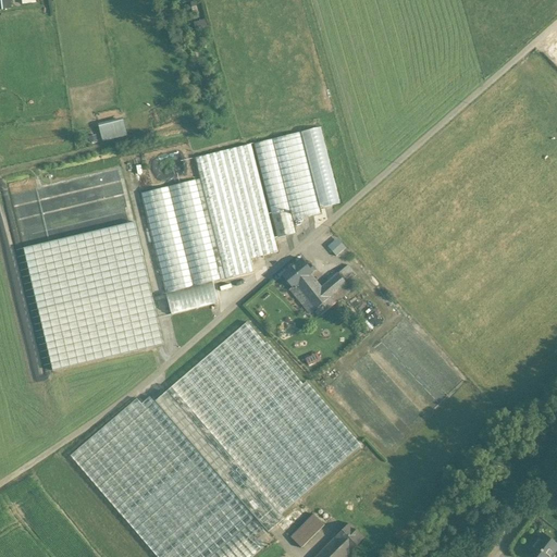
[(556,33),(537,49),(556,71),(556,33)]
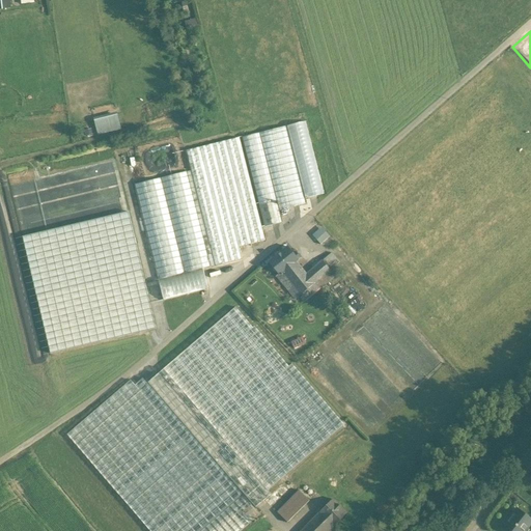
[(114,116),(93,122),(96,134),(118,129),(114,116)]
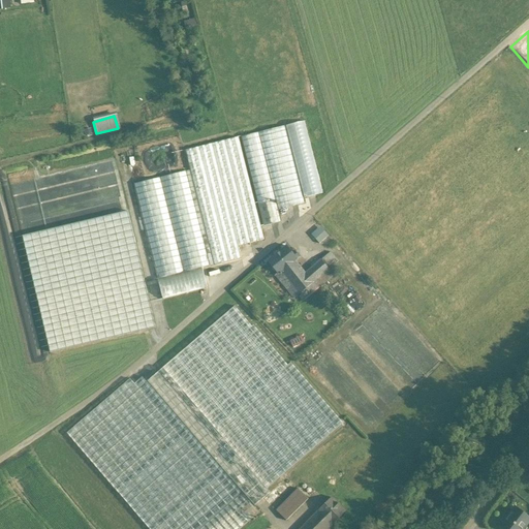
[(238,137),(260,226),(281,220),(279,211),(304,204),(303,197),(323,191),(304,121),(238,137)]
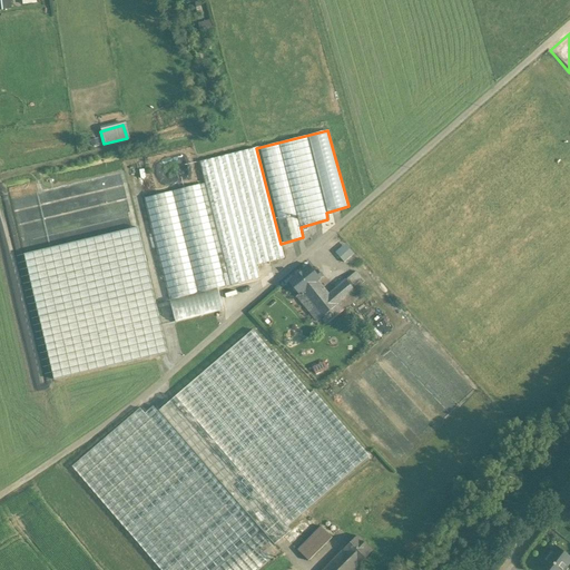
[(205,184),(229,285),(259,278),(256,265),(284,258),(281,244),(256,148),(199,163),(205,184)]
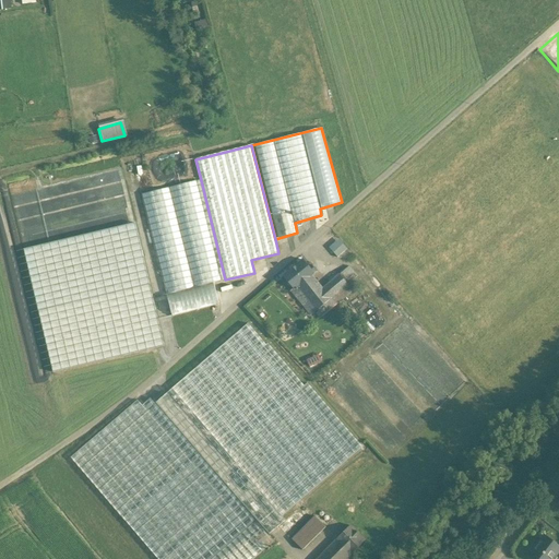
[(201,180),(142,194),(166,295),(211,284),(225,280),(201,180)]
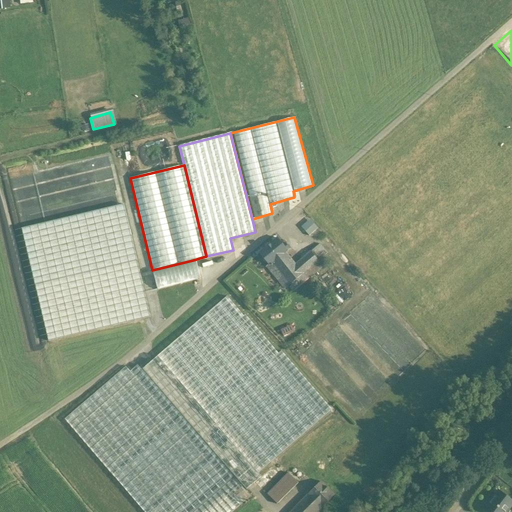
[(314,224),(305,231),(309,236),(318,228),(314,224)]
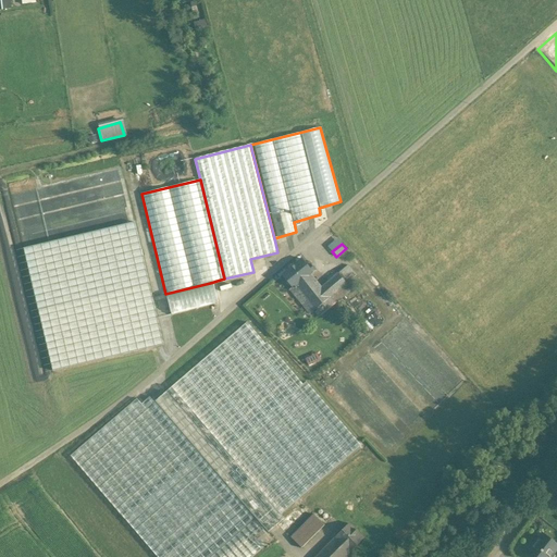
[(302,259),(282,275),(292,288),(293,289),(311,274),(313,272),(302,259)]
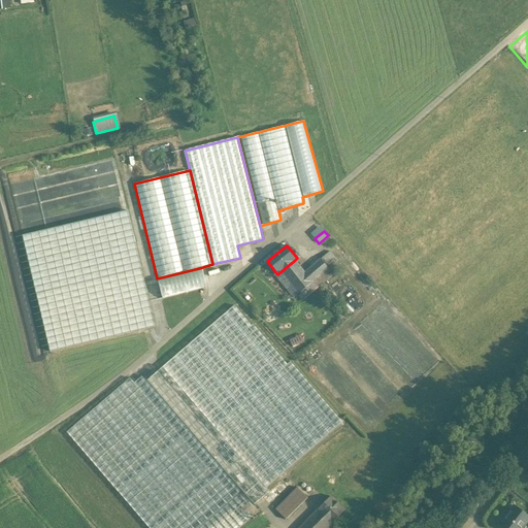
[(329,252),(321,259),(328,269),(337,261),(329,252)]
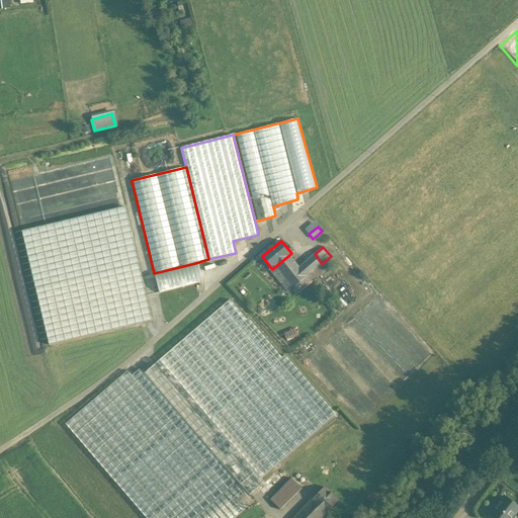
[(289,255),(272,269),(271,268),(269,270),(278,281),(282,276),(292,288),(293,287),(297,293),(316,278),(311,273),(322,264),(315,254),(298,267),(289,255)]
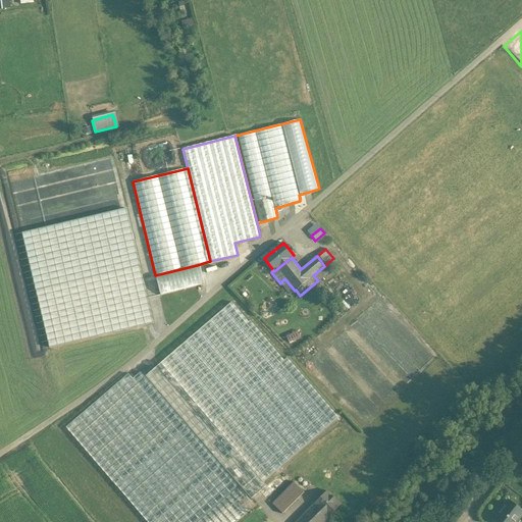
[(197,265),(155,275),(160,295),(201,284),(197,265)]
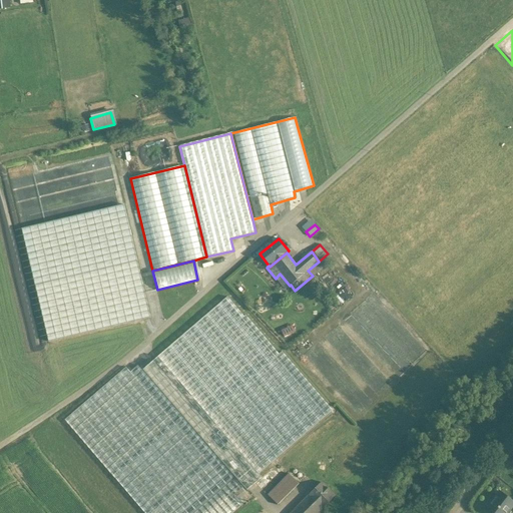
[(319,262),(308,271),(313,276),(324,267),(319,262)]
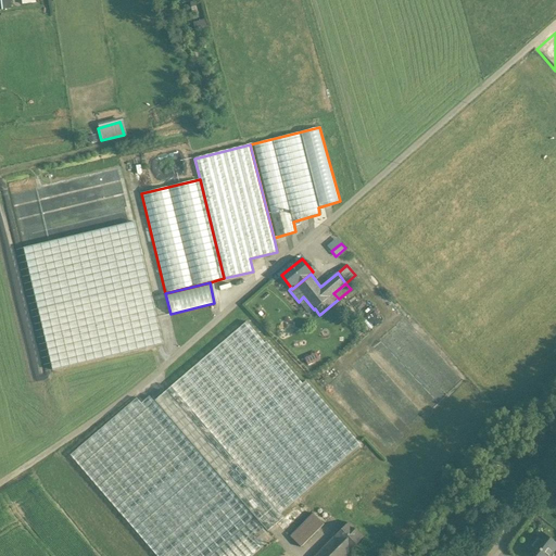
[(151,285),(37,311),(51,374),(165,348),(151,285)]
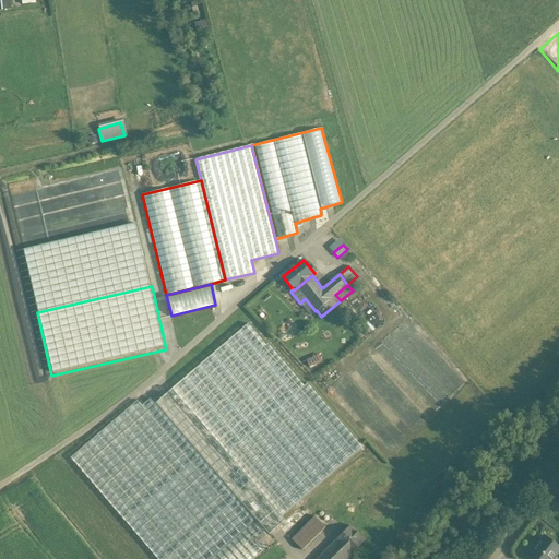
[(316,311),(305,298),(300,304),(310,316),(316,311)]
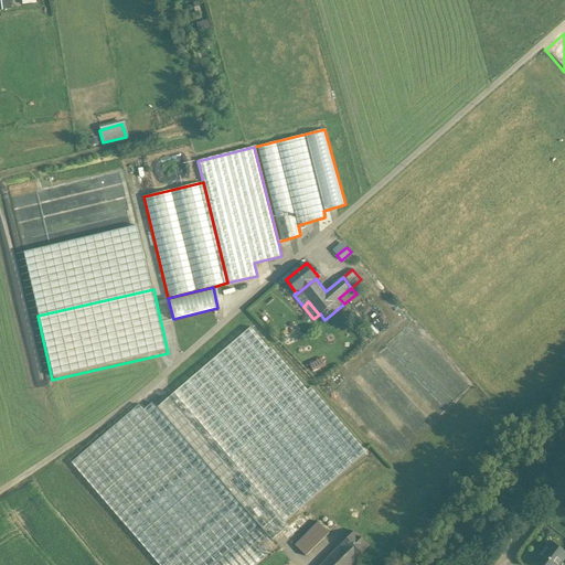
[(230,457),(308,390),(273,348),(269,350),(249,328),(174,393),(230,457)]
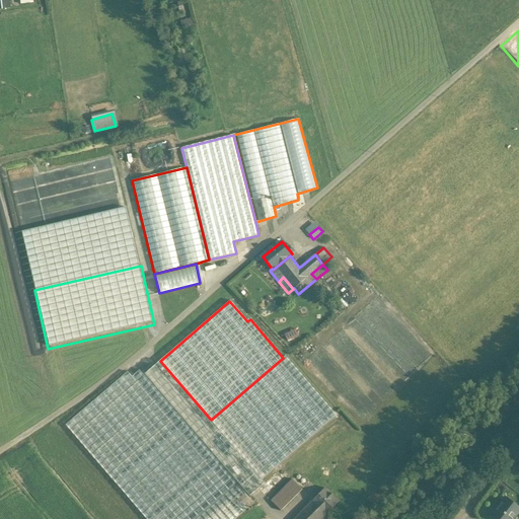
[(286,340),(298,336),(295,328),(284,332),(286,340)]
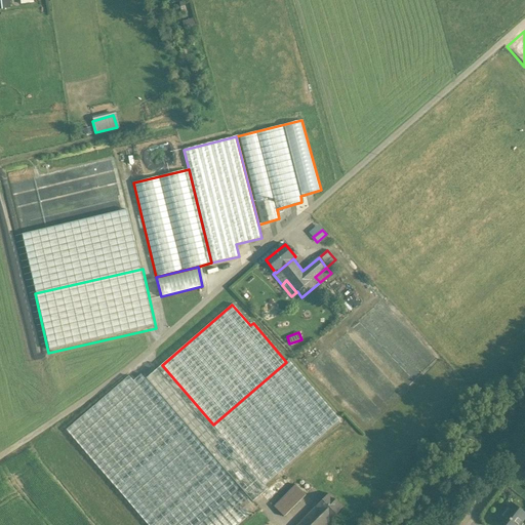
[(286,362),(213,425),(265,485),(340,420),(288,360),(286,362)]
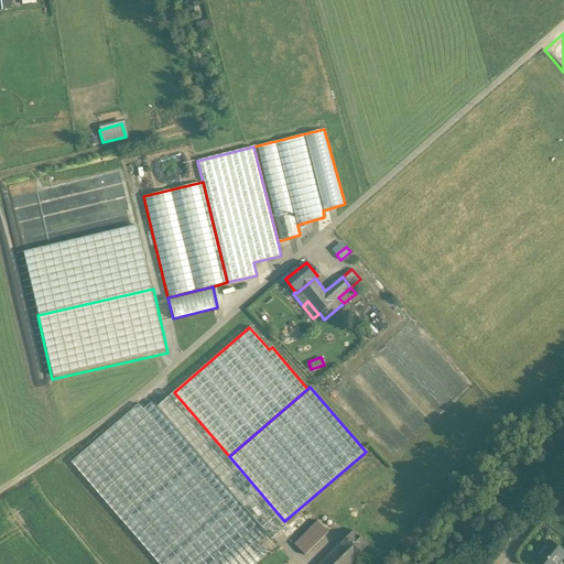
[(229,456),(174,392),(156,408),(258,525),(270,541),(289,525),(284,521),(229,456)]
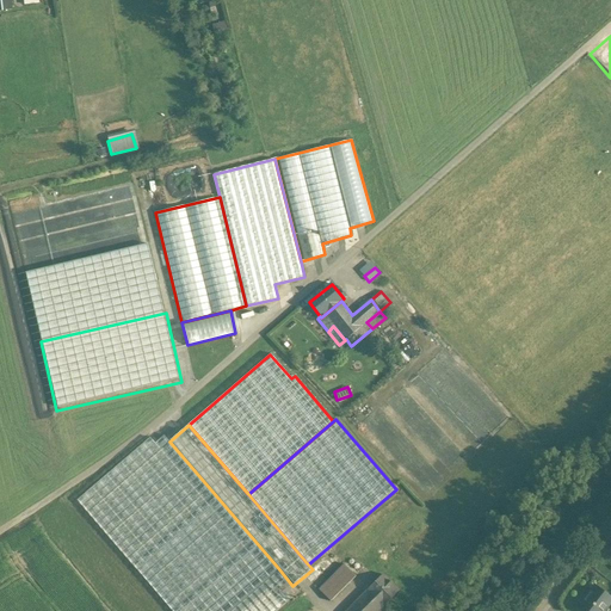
[(170,442),(164,436),(155,444),(150,438),(78,500),(172,610),(230,610),(279,569),(170,442)]
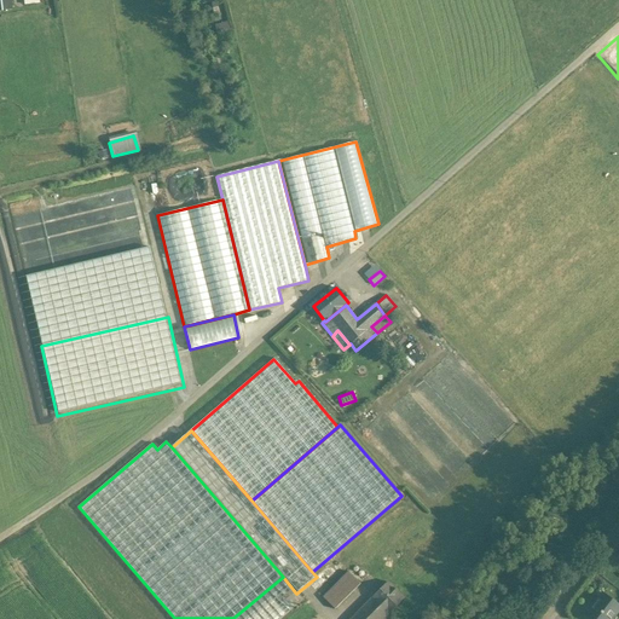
[(330,566),(310,584),(316,590),(336,573),(330,566)]
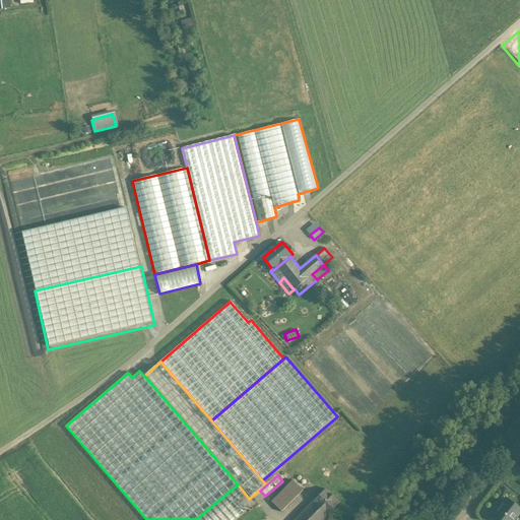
[(293,480),(271,502),(281,512),(303,491),(293,480)]
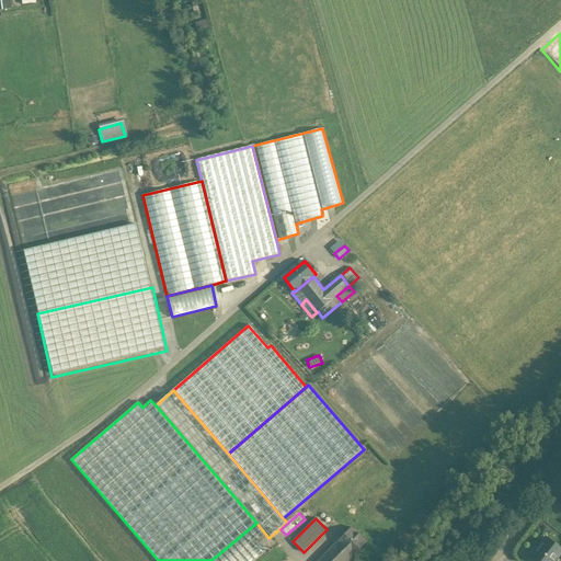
[(256,523),(212,560),(254,560),(275,545),(268,538),(256,523)]
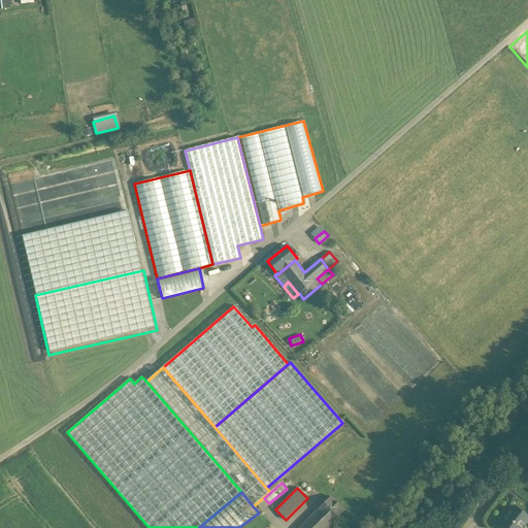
[(331,497),(318,509),(331,524),(332,524),(344,510),(331,497)]
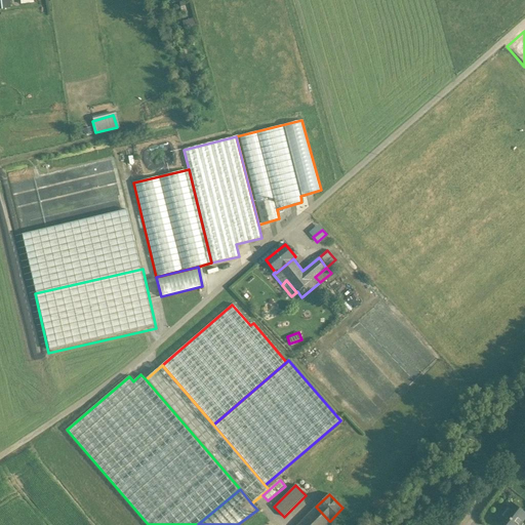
[(518,524),(524,517),(524,514),(512,503),(498,521),(503,524),(518,524)]
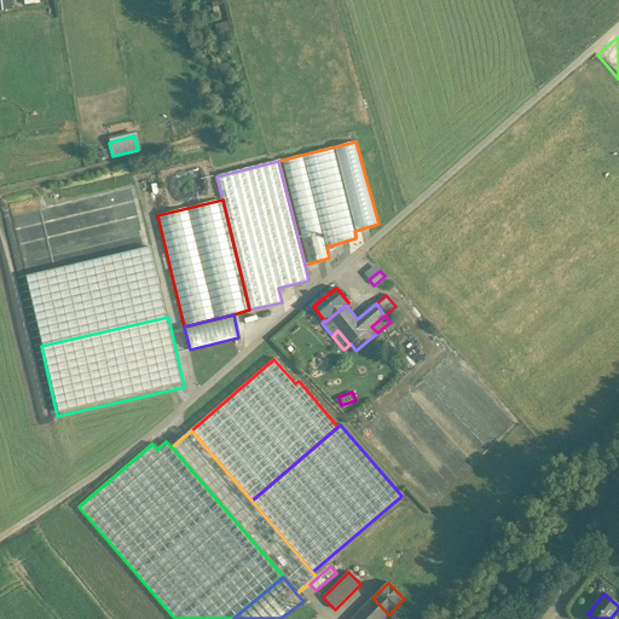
[(372,597),(351,618),(387,618),(389,618),(387,615),(388,614),(372,597)]
